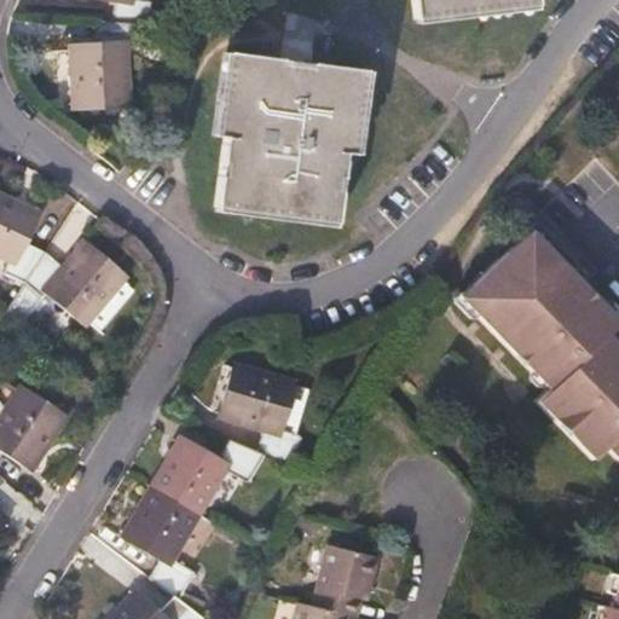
[(114,0),(110,23),(132,24),(145,25),(149,4),(129,0),(114,0)]
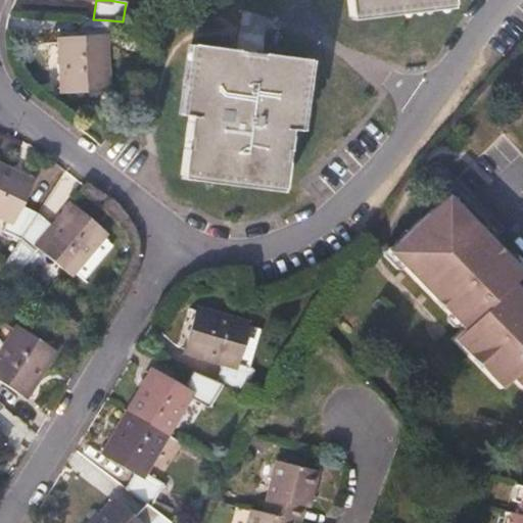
[(348,0),(350,14),(452,3),(452,0),(348,0)]
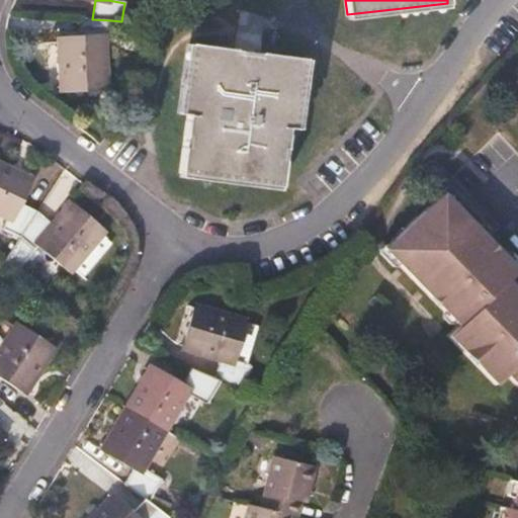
[(111,39),(110,20),(92,19),(80,18),(82,41),(60,44),(63,88),(105,85),(102,40),(111,39)]
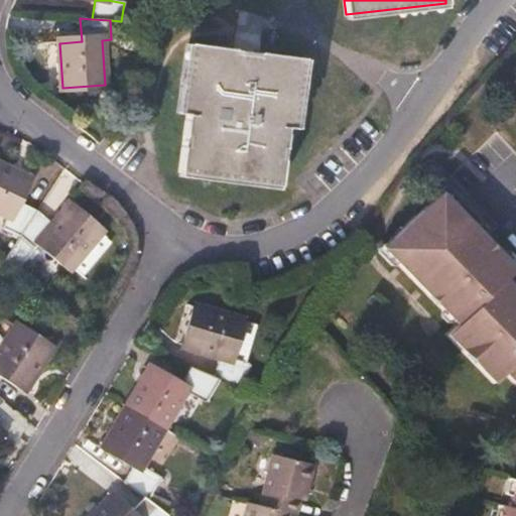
[(301,60),(260,54),(190,44),(180,114),(185,115),(178,169),(279,183),(287,128),(293,128),(301,60)]
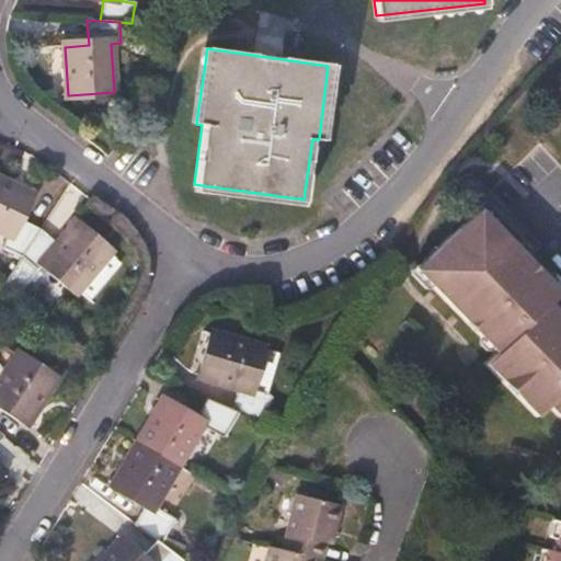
[(3,249),(21,258),(39,230),(18,218),(30,195),(0,180),(0,230),(9,235),(3,249)]
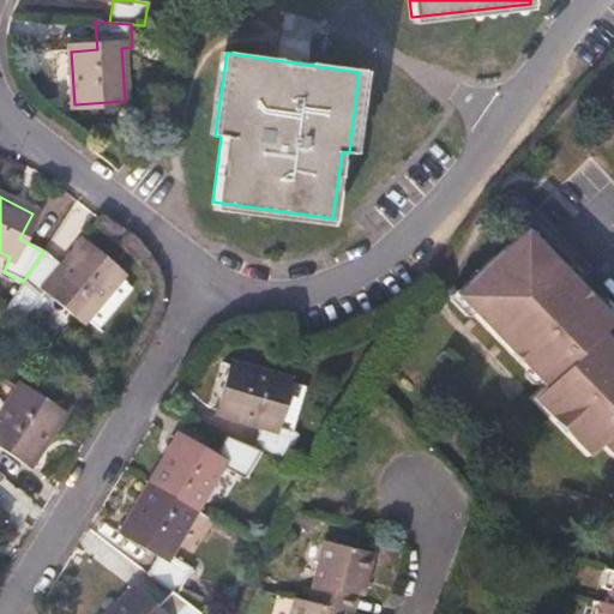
[(457,295),(546,385),(603,331),(613,319),(613,317),(525,228),(457,295)]
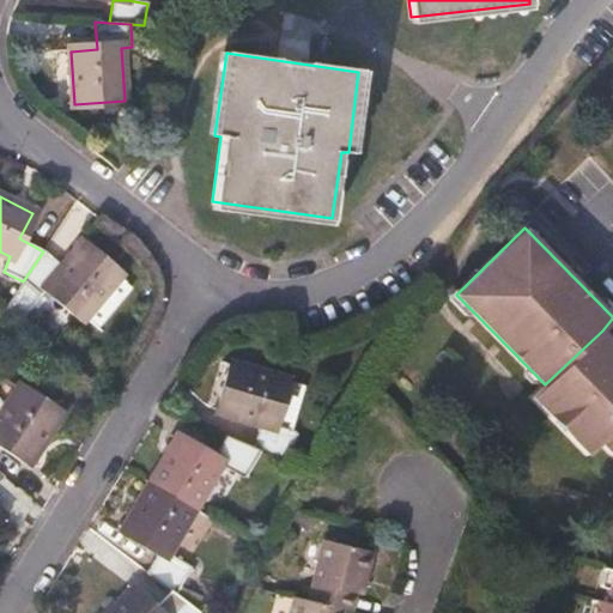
[(43,252),(23,281),(40,295),(46,287),(84,319),(120,275),(80,244),(62,267),(43,252)]
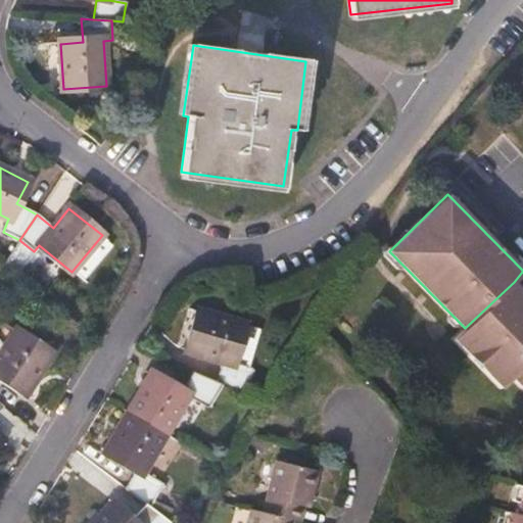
[(503,387),(513,377),(522,367),(522,291),(514,282),(465,328),(455,338),(503,387)]
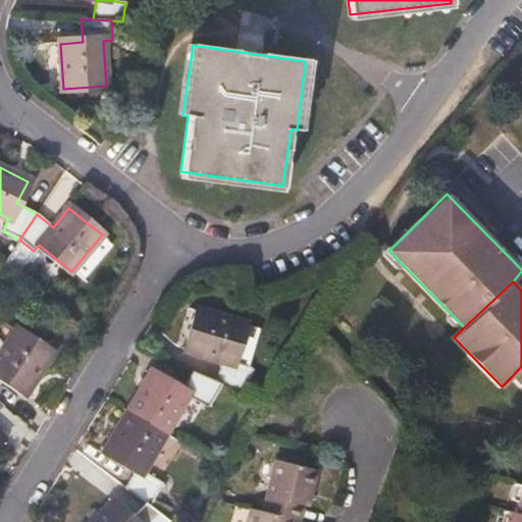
[(221,361),(215,381),(220,383),(244,394),(251,369),(232,363),(244,323),(200,310),(188,350),(221,361)]
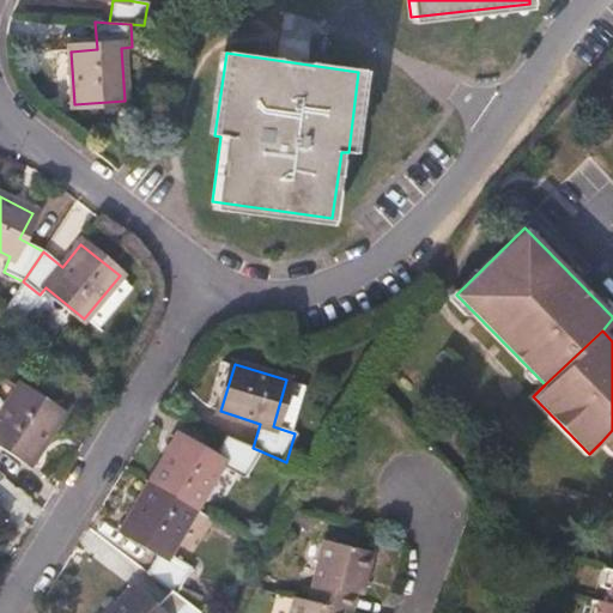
[(0,451),(5,444),(29,461),(59,417),(19,390),(0,417),(0,451)]
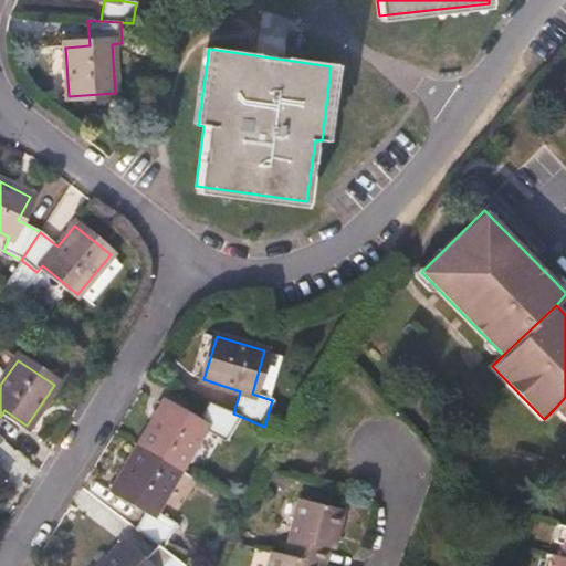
[(565,397),(555,408),(565,418),(565,397)]
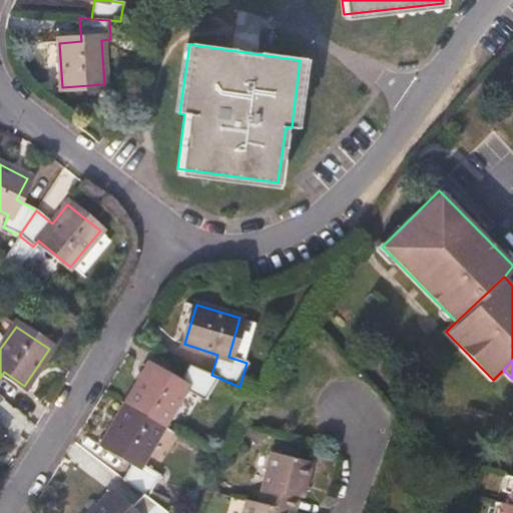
[(203,399),(216,377),(211,375),(187,365),(176,383),(149,366),(126,405),(161,426),(183,388),(203,399)]
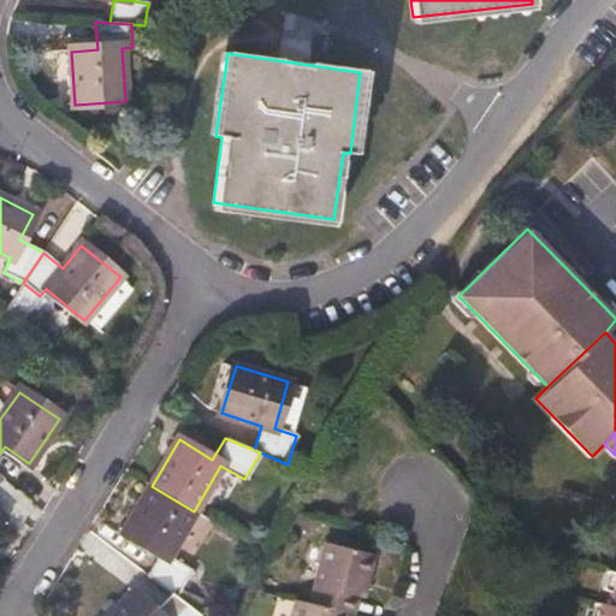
[(194,511),(152,486),(125,532),(160,554),(147,574),(172,593),(176,596),(190,570),(167,557),(194,511)]
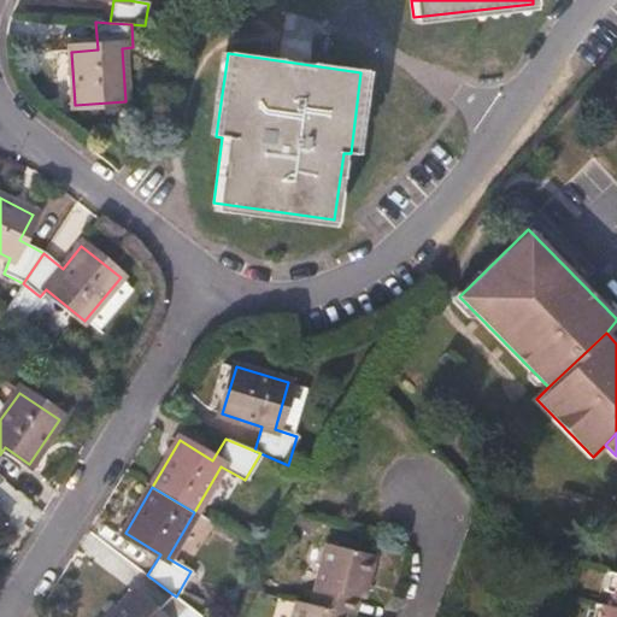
[(329,542),(313,604),(346,612),(357,615),(366,579),(371,580),(377,554),(329,542)]
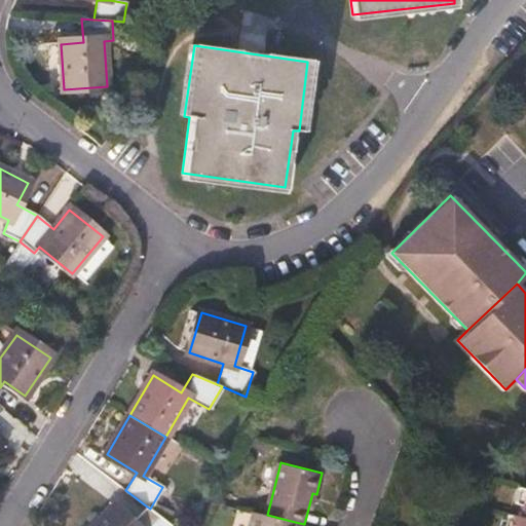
[(525,525),(525,493),(517,525),(525,525)]
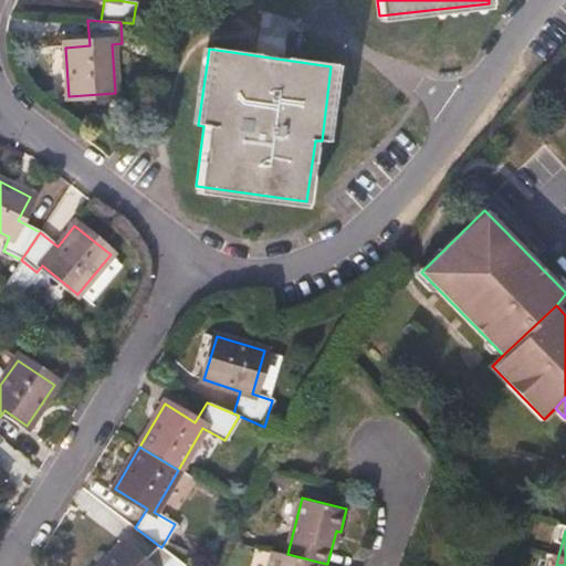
[(161,547),(158,545),(140,563),(121,545),(101,565),(182,565),(184,565),(161,547)]
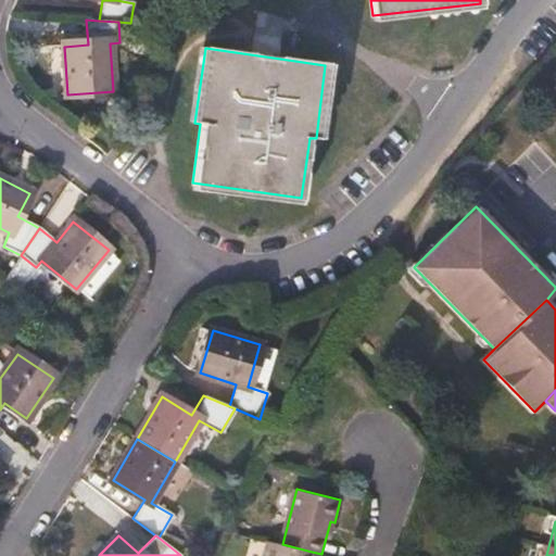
[(310,555),(312,552),(282,544),(267,541),(263,555),(310,555)]
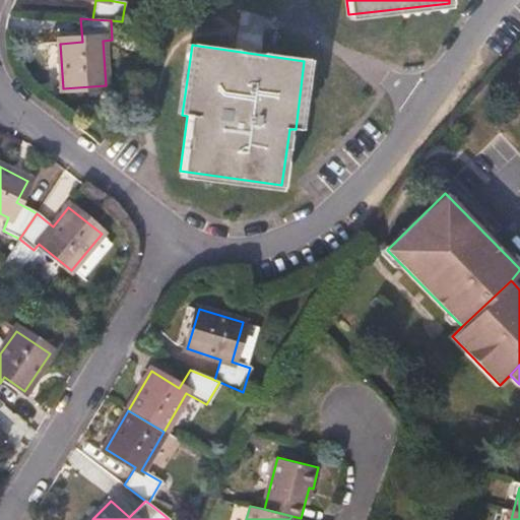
All buildings are outlined.
